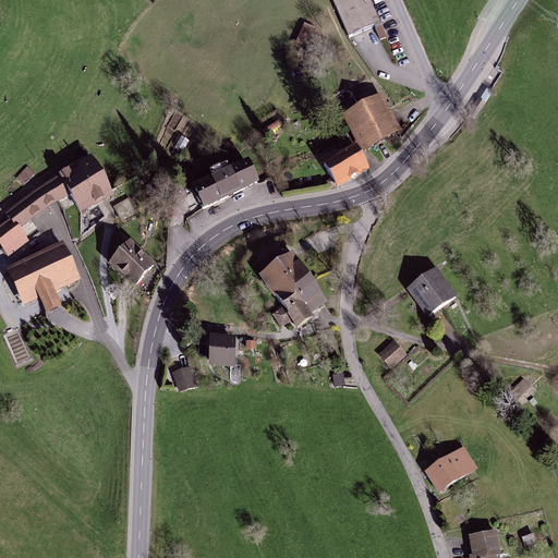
[(332,0),(350,38),(380,24),(370,0),(332,0)]
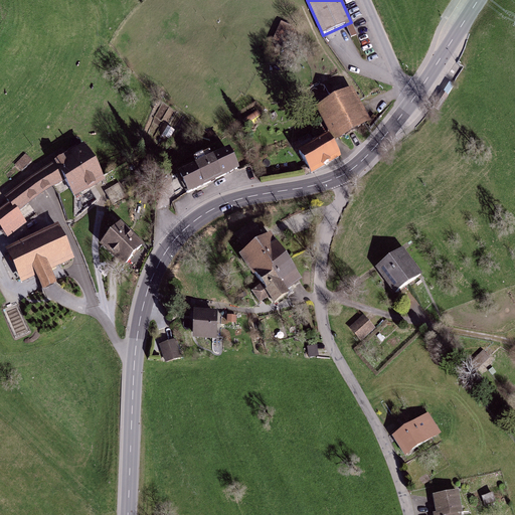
[(293,28),(282,23),(273,43),(284,48),(293,28)]
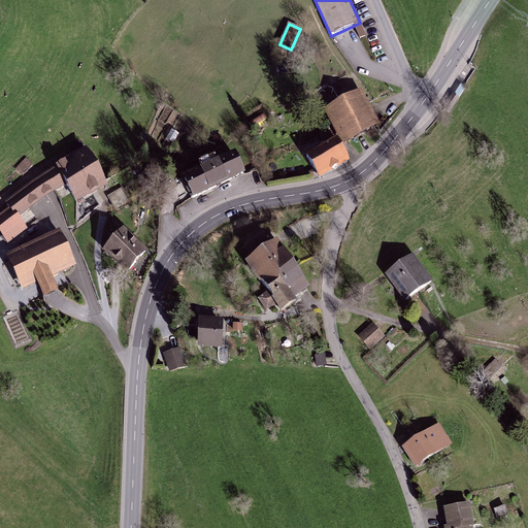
[(460,97),(465,88),(461,85),(455,95),(460,97)]
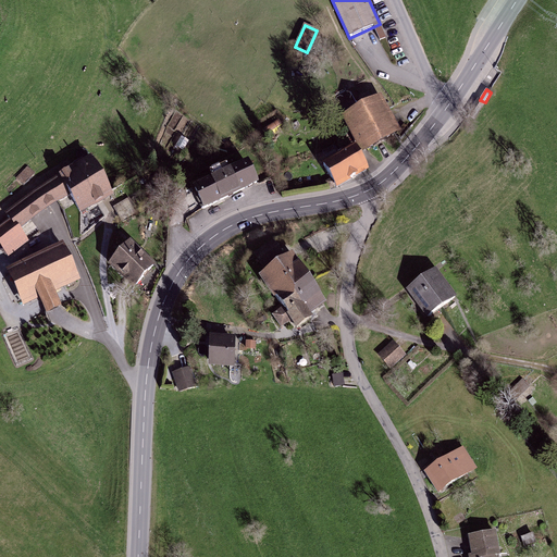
[(474,119),(484,104),(479,100),(469,115),(474,119)]
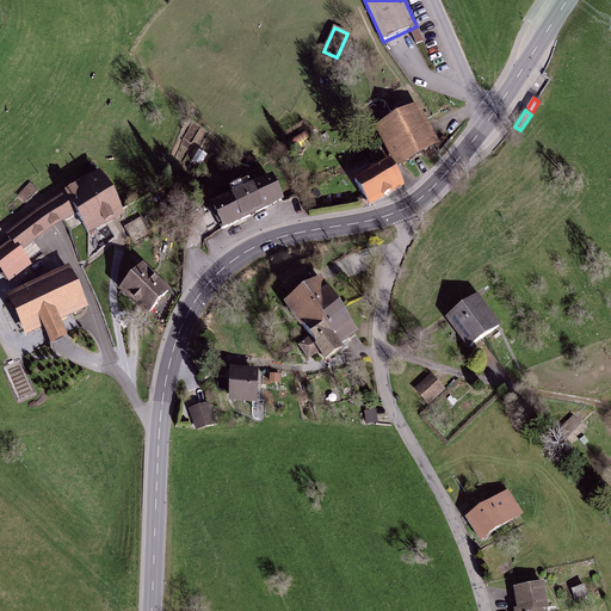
[(413,112),(383,128),(402,164),(432,148),(413,112)]
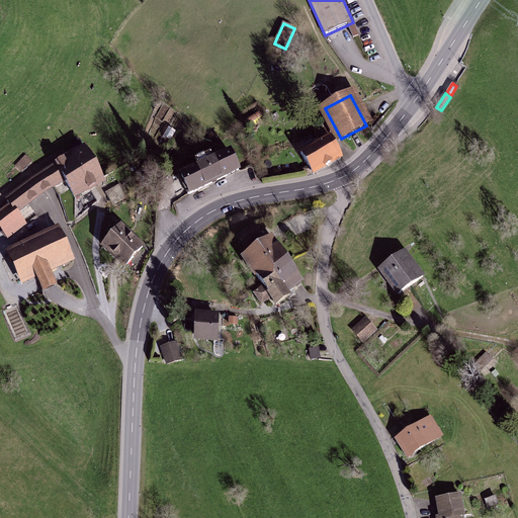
[(317,145),(301,154),(313,174),(341,158),(330,138),(321,143),(320,140),(316,142),(317,145)]
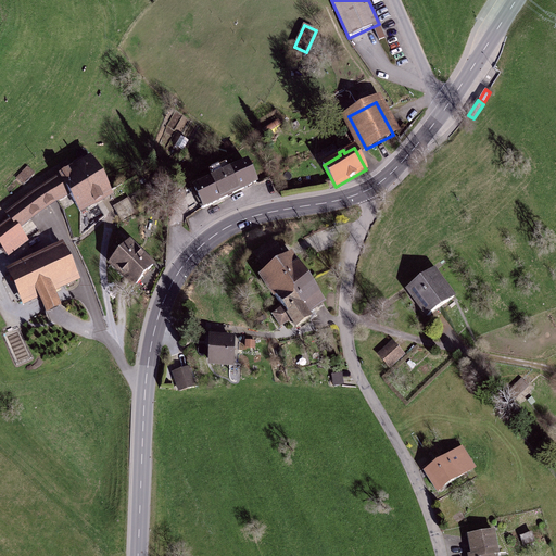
[(79,163),(101,199),(110,193),(91,161),(84,165),(81,162),(79,163)]
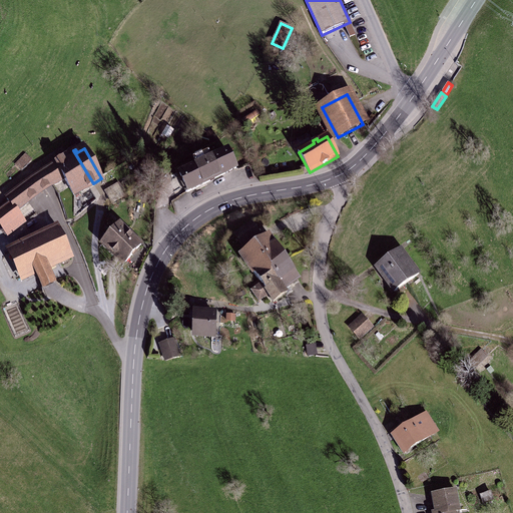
[(93,183),(73,150),(68,153),(70,156),(56,164),(31,180),(40,192),(51,185),(63,177),(69,187),(73,195),(93,183)]
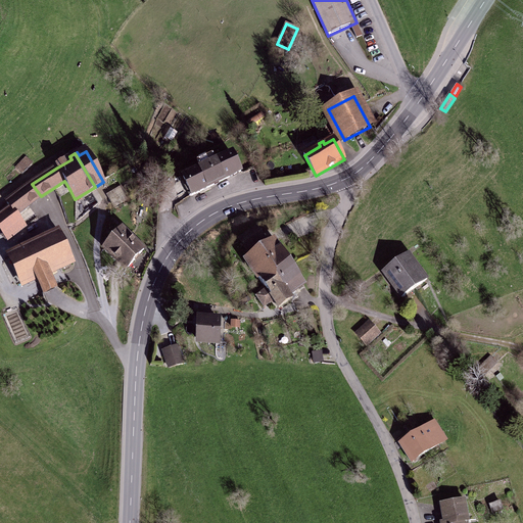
[(233,155),(183,180),(191,196),(241,172),(233,155)]
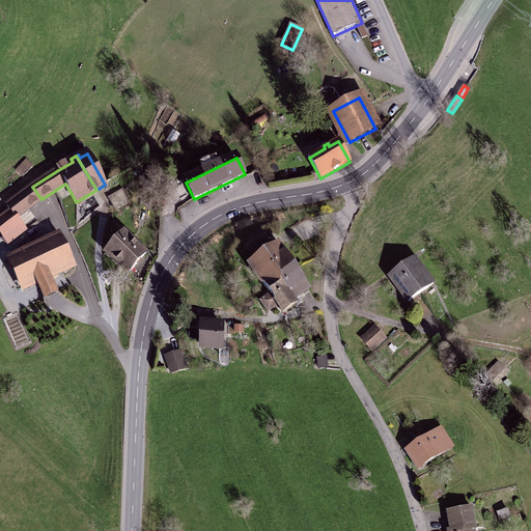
[(16,171),(24,179),(34,169),(26,161),(16,171)]
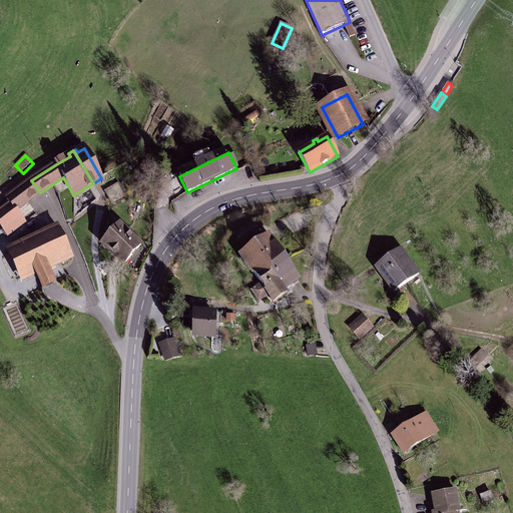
[(139,182),(142,187),(154,181),(149,171),(141,175),(144,180),(139,182)]
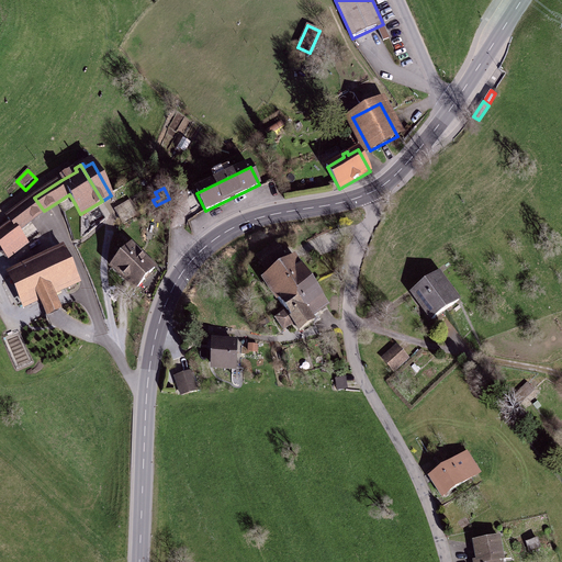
[(69,194),(56,203),(64,213),(76,205),(69,194)]
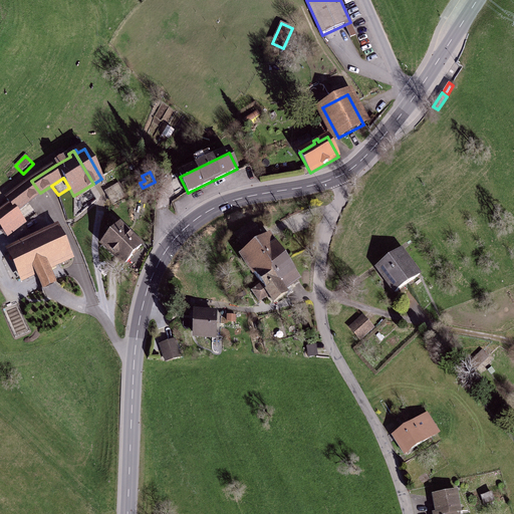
[(40,193),(31,181),(7,200),(10,204),(0,212),(0,225),(8,236),(25,223),(16,211),(40,193)]
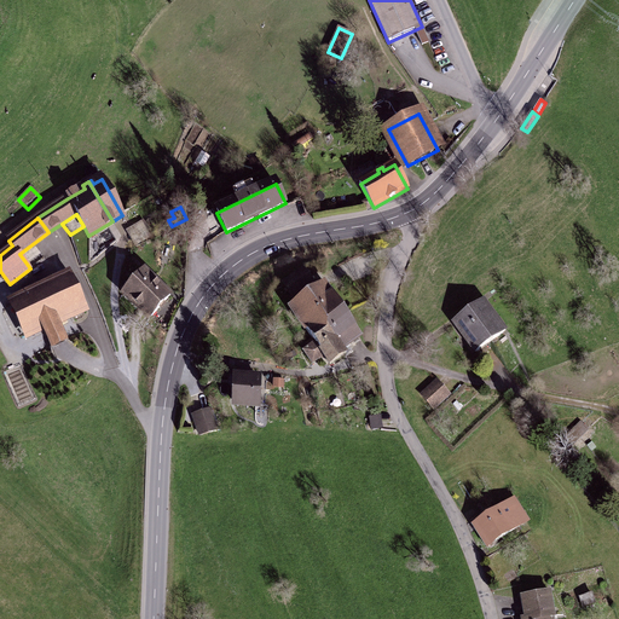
[(137,244),(149,237),(140,223),(128,230),(137,244)]
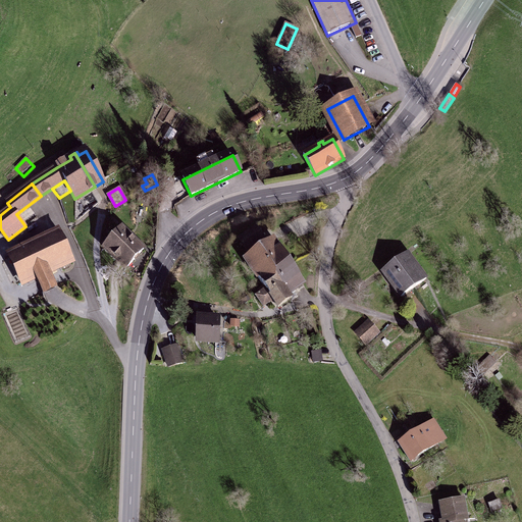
[(257,227),(240,240),(247,249),(264,238),(257,227)]
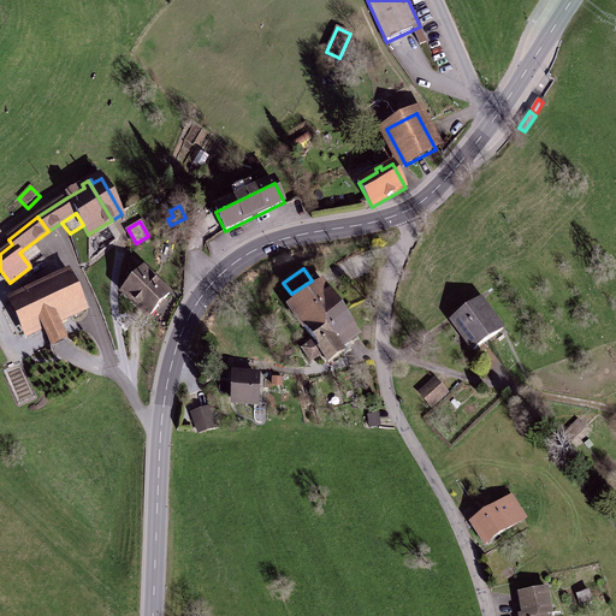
[(170,294),(143,270),(123,294),(149,317),(170,294)]
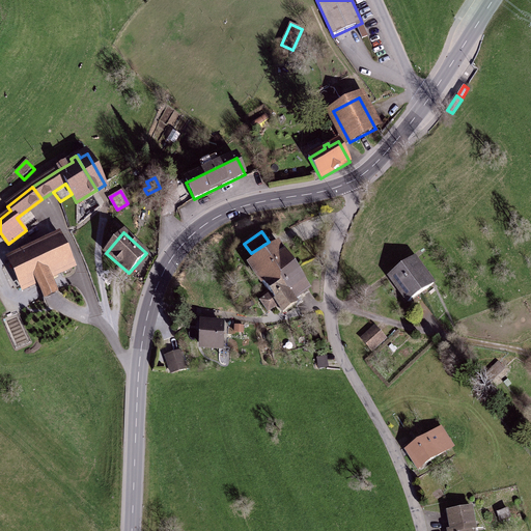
[(61,236),(9,260),(23,289),(37,282),(45,298),(56,292),(49,277),(75,264),(61,236)]
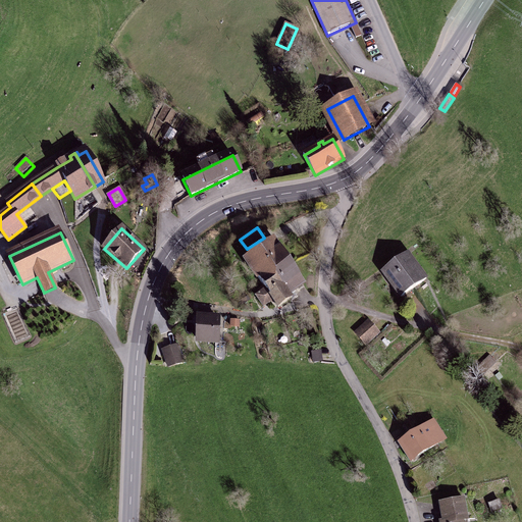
[(273,279),(292,267),(273,241),(246,260),(264,285),(273,279)]
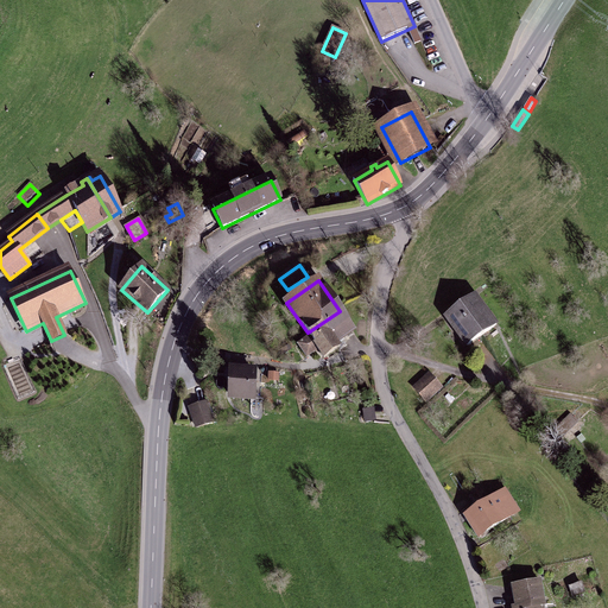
[(475,296),(445,317),(468,347),(496,325),(475,296)]
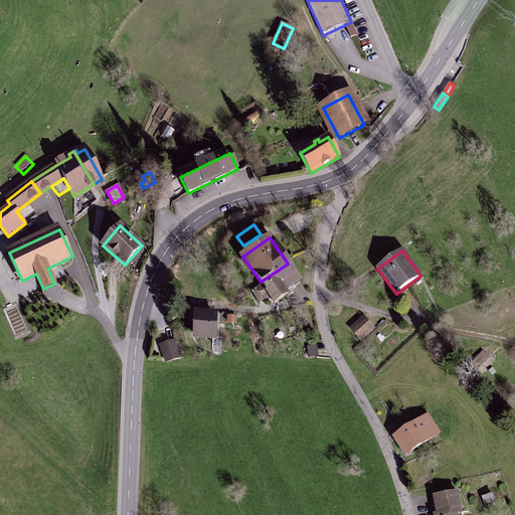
[(278,284),(286,296),(287,297),(294,293),(288,284),(298,278),(288,264),(270,276),(277,285),(278,284)]
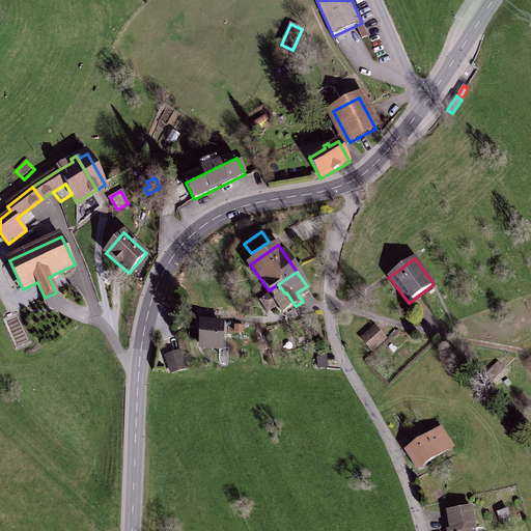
[(285,294),(278,284),(269,290),(271,295),(261,302),(269,311),(278,305),(283,312),(295,305),(286,292),(285,294)]
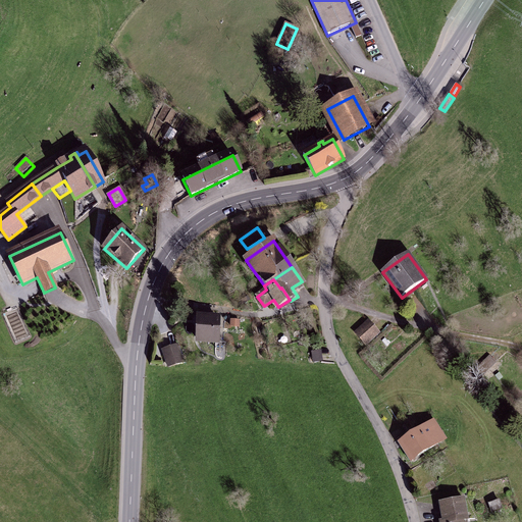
[(200,319),(200,341),(217,342),(218,320),(200,319)]
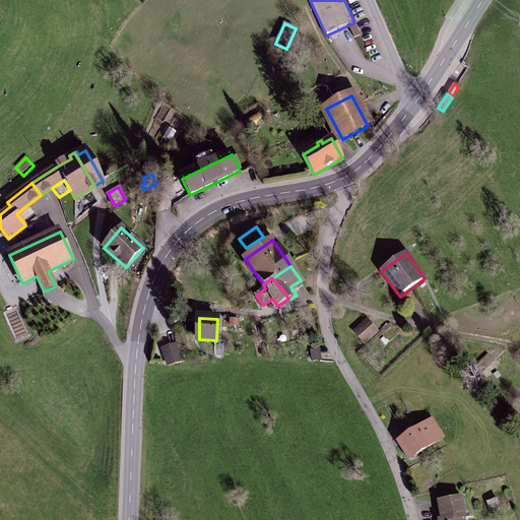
[(366,321),(354,331),(365,342),(377,332),(366,321)]
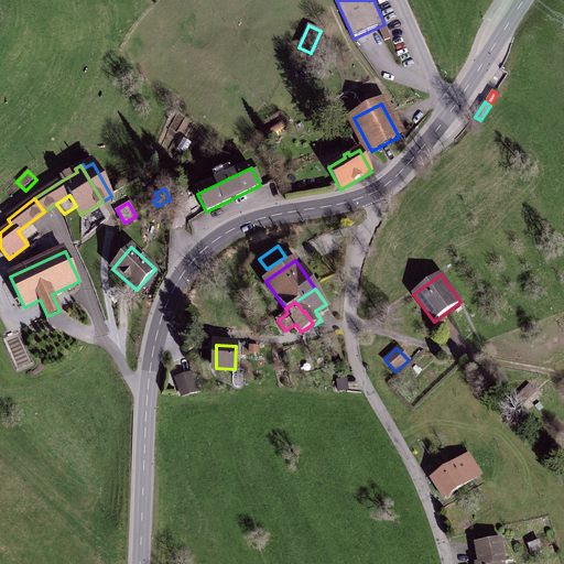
[(197,390),(192,375),(176,380),(182,396),(197,390)]
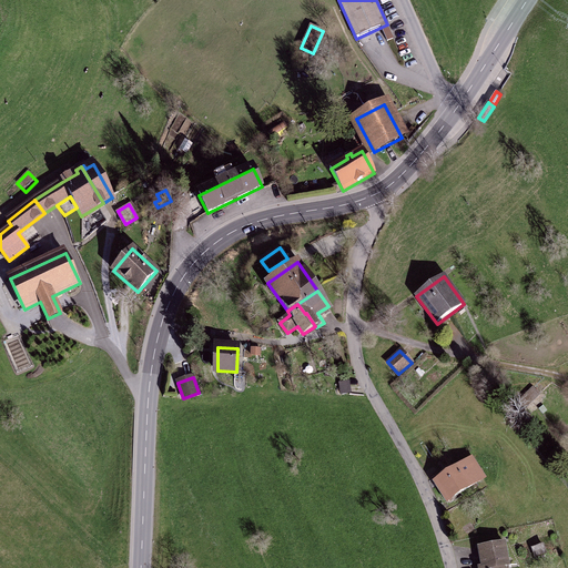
[(539,395),(533,388),(515,406),(520,413),(539,395)]
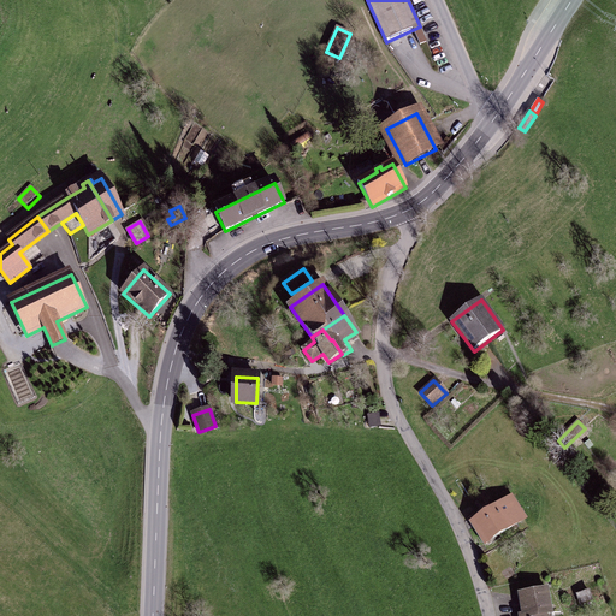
[(489,514),(501,534),(525,519),(511,499),(501,507),(498,503),(486,511),(489,514)]
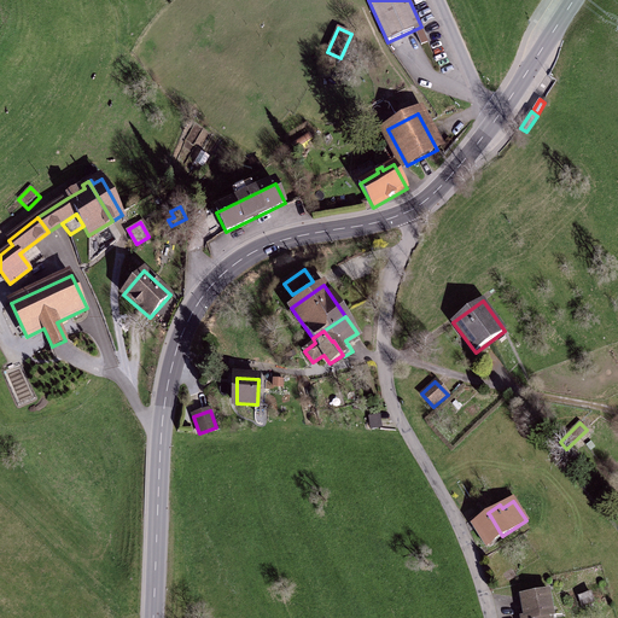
[(502,536),(490,516),(476,525),(488,544),(502,536)]
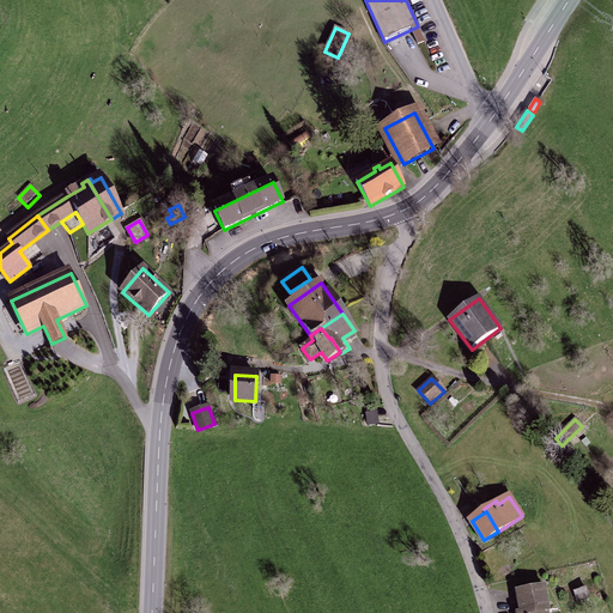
[(544,587),(517,592),(522,612),(520,612),(542,612),(548,611),(544,587)]
